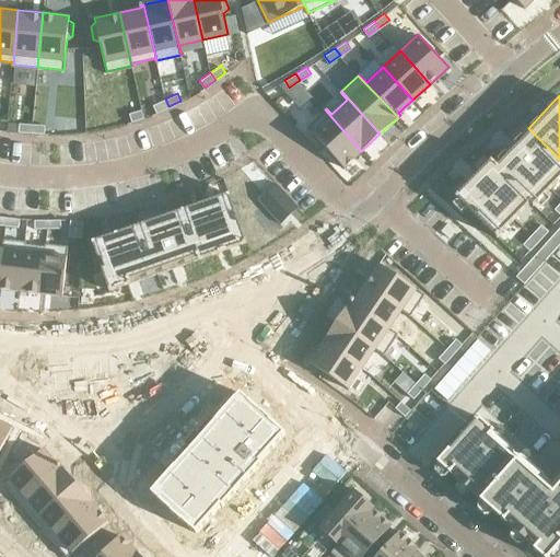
[(165,99),(153,104),(156,112),(168,106),(165,99)]
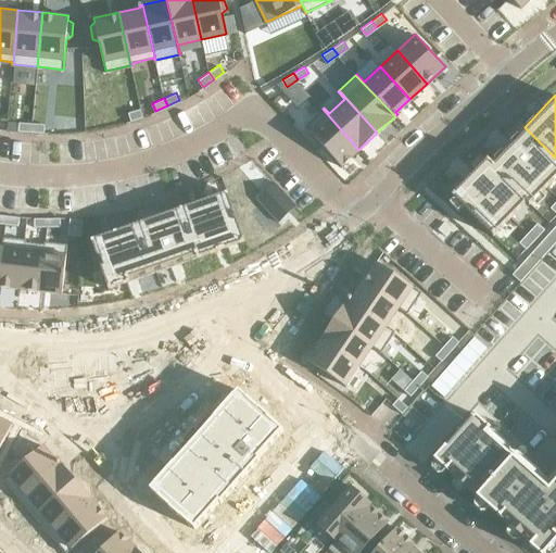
[(140,108),(128,112),(130,120),(143,115),(140,108)]
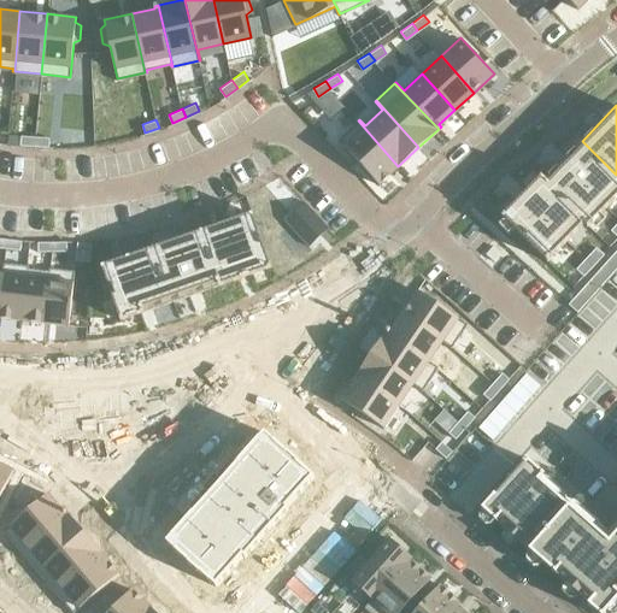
[(358,121),(338,139),(378,183),(398,166),(358,121)]
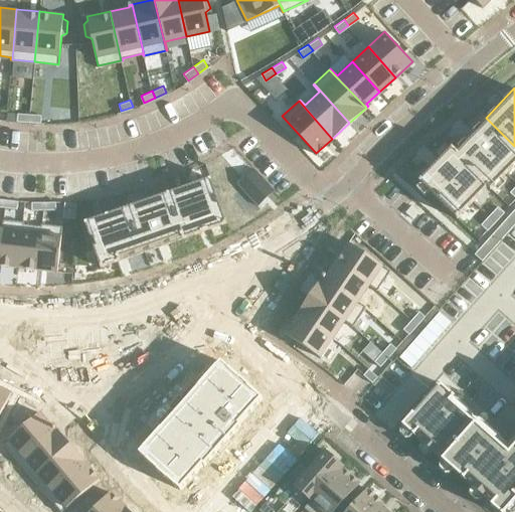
[(17,112),(17,120),(29,121),(29,113),(17,112)]
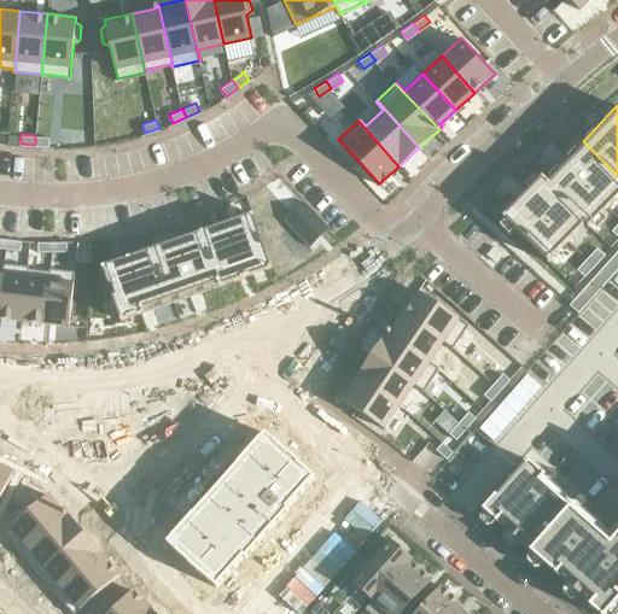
[(35,135),(35,145),(48,146),(50,136),(35,135)]
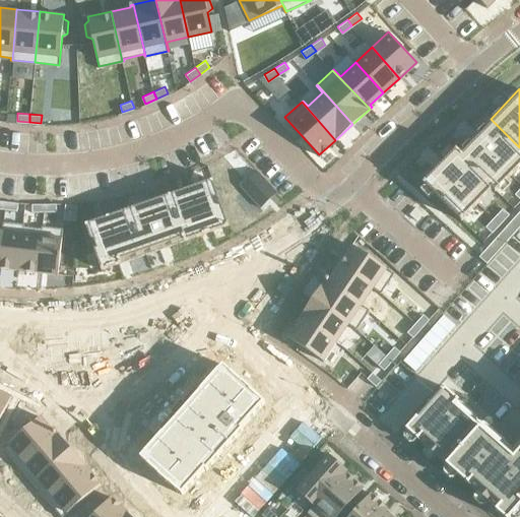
[(456,147),(455,148),(496,189),(519,164),(519,147),(491,119),(459,150),(456,147)]
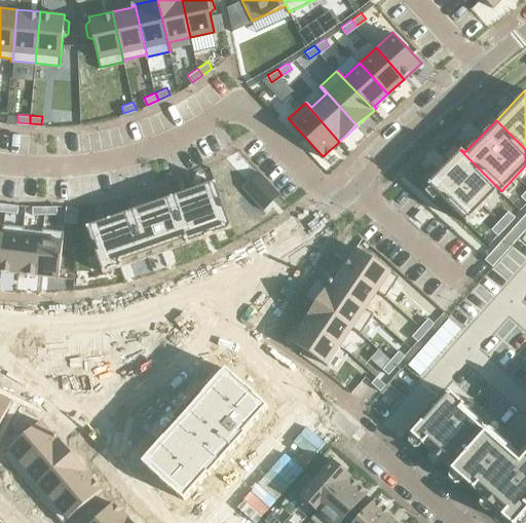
[(429,181),(427,183),(429,185),(464,219),(464,220),(466,221),(468,219),(497,189),(500,192),(501,191),(460,150),(459,151),(429,182),(429,181)]
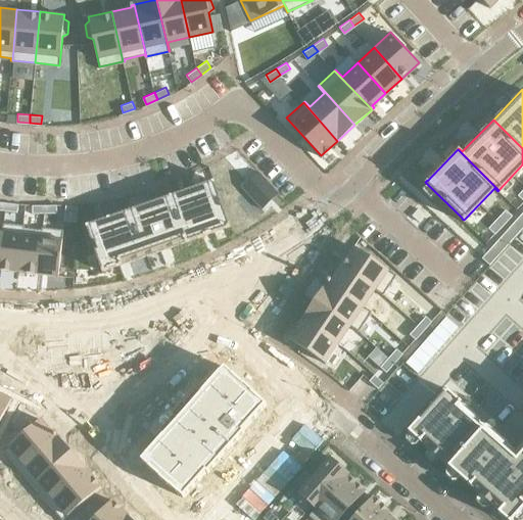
[(279,192),(258,170),(251,178),(242,186),(262,207),(271,199),(279,192)]
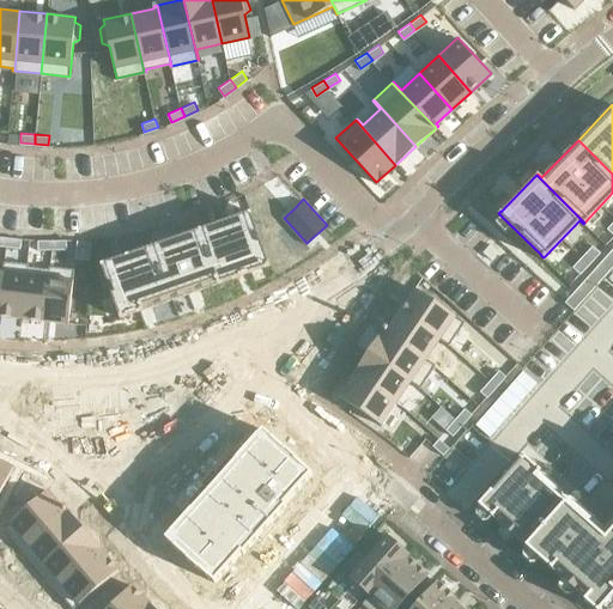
[(250,211),(201,227),(219,281),(269,263),(250,211)]
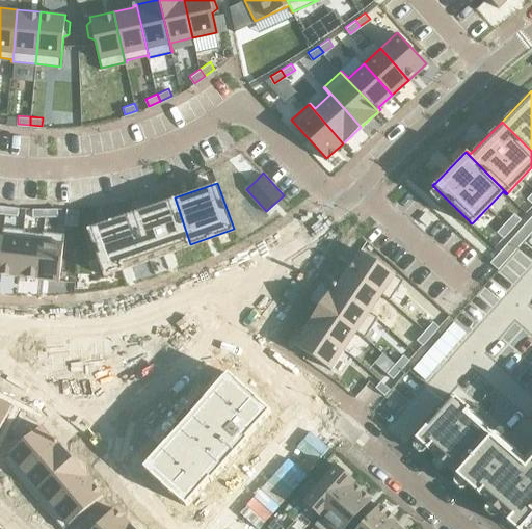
[(175,197),(131,213),(148,259),(190,244),(175,197)]
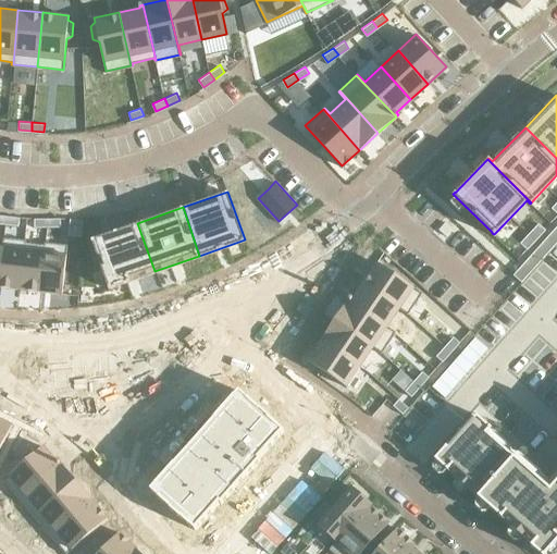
[(7,214),(5,223),(19,224),(20,217),(7,214)]
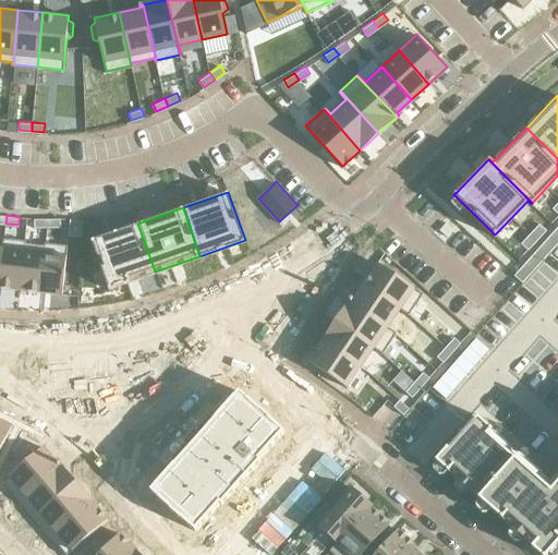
[(47,218),(34,218),(34,228),(47,228),(47,218)]
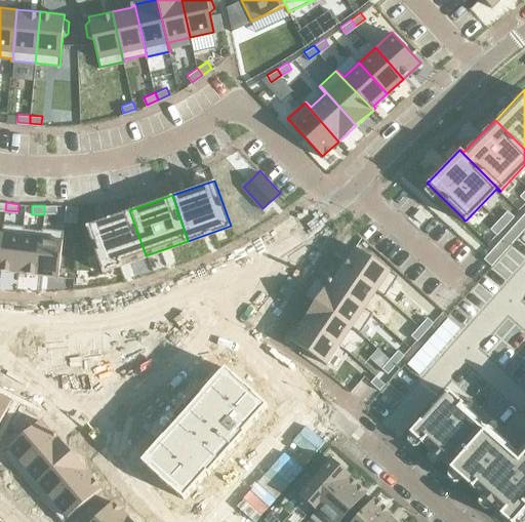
[(56,205),(44,205),(44,214),(56,214),(56,205)]
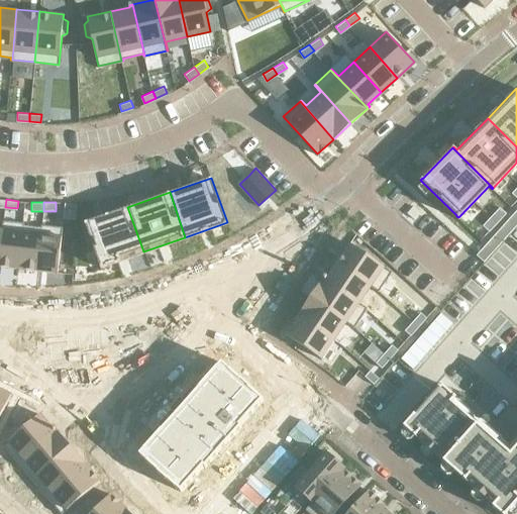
[(500,206),(491,215),(498,221),(506,212),(500,206)]
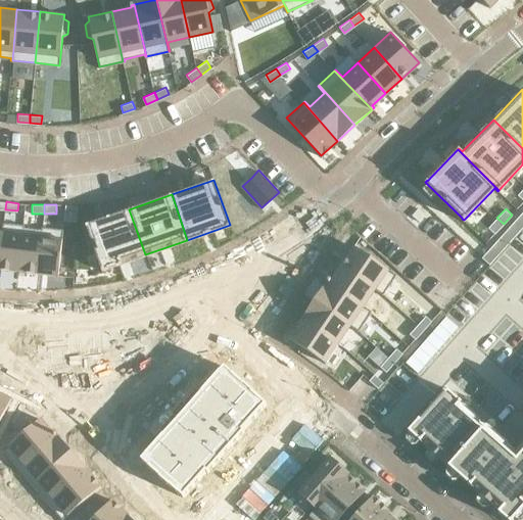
[(129,209),(86,224),(102,270),(145,254),(129,209)]
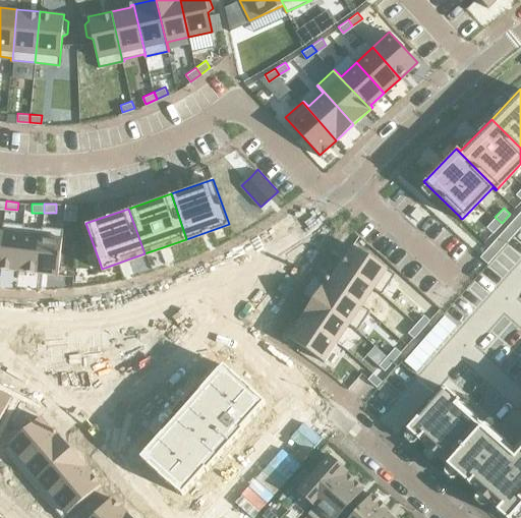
[(520,214),(519,212),(512,219),(520,226),(520,224),(520,214)]
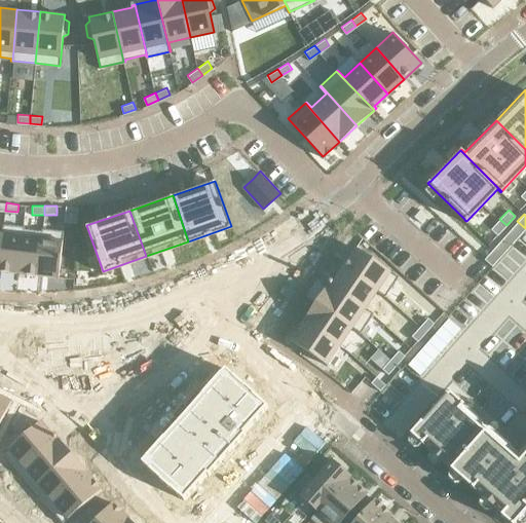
[(499,219),(491,228),(497,234),(506,225),(499,219)]
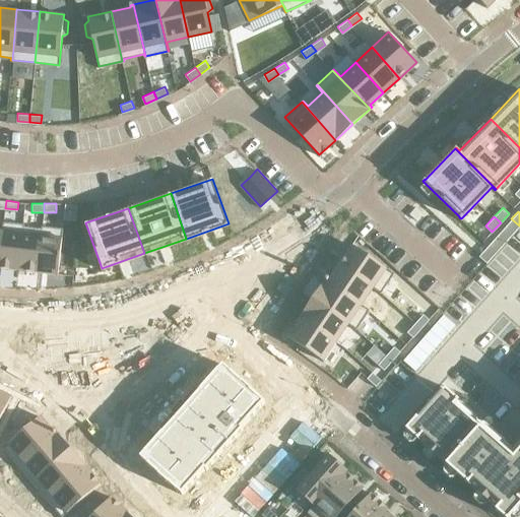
[(511,218),(505,227),(513,233),(519,225),(511,218)]
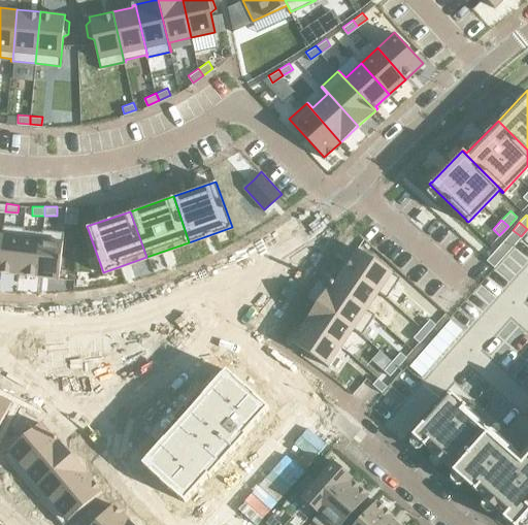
[(4,224),(0,256),(0,270),(1,271),(10,272),(19,272),(24,226),(4,224)]
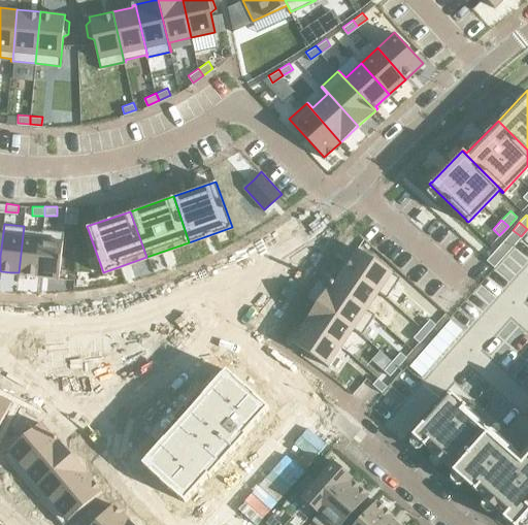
[(24,226),(19,272),(26,273),(26,274),(35,275),(35,274),(38,275),(43,228),(42,228),(41,231),(24,229),(25,226),(24,226)]
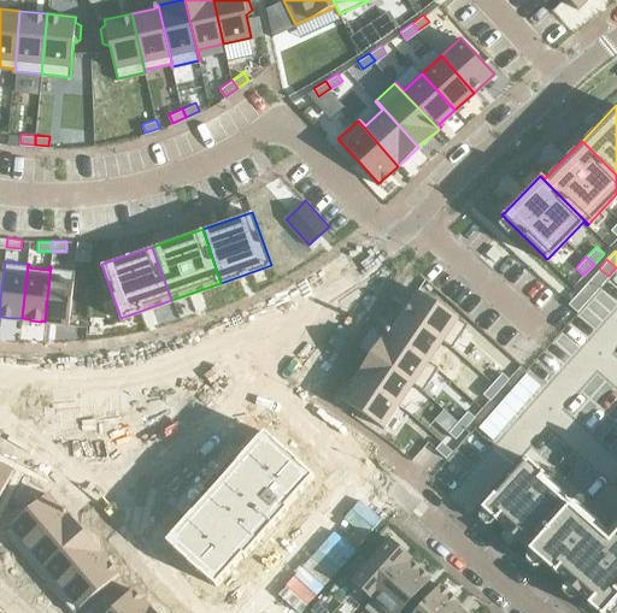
[(51,266),(45,322),(69,324),(71,305),(72,305),(72,300),(71,300),(75,269),(51,266)]
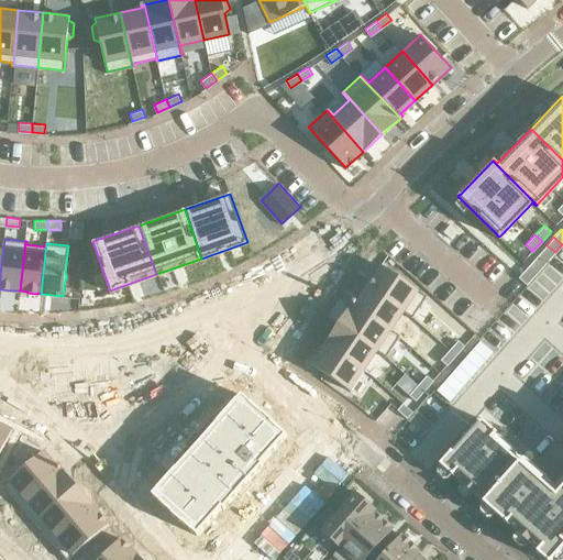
[(547,245),(540,253),(548,260),(555,252),(547,245)]
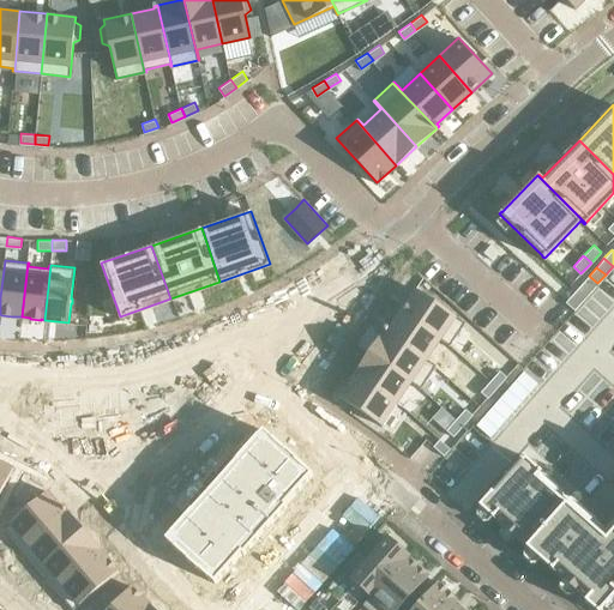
[(589,276),(581,284),(590,291),(597,283),(589,276)]
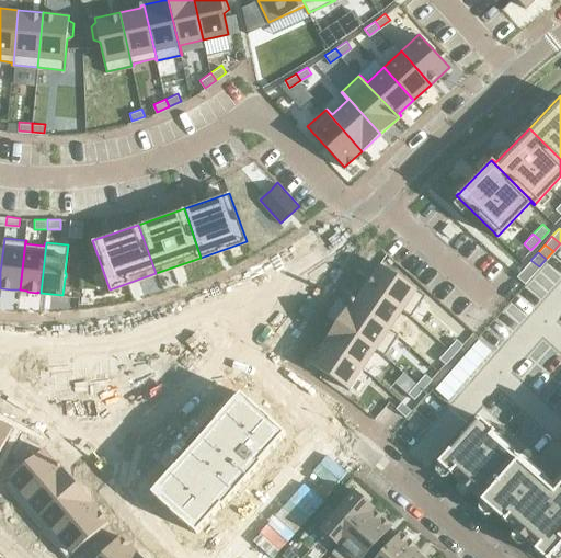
[(530,260),(524,268),(533,274),(539,266),(530,260)]
